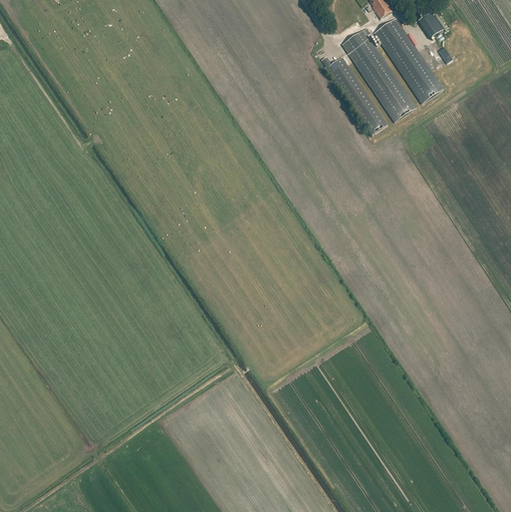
[(366,0),(370,6),(369,6),(377,18),(390,10),(382,0),(366,0)]
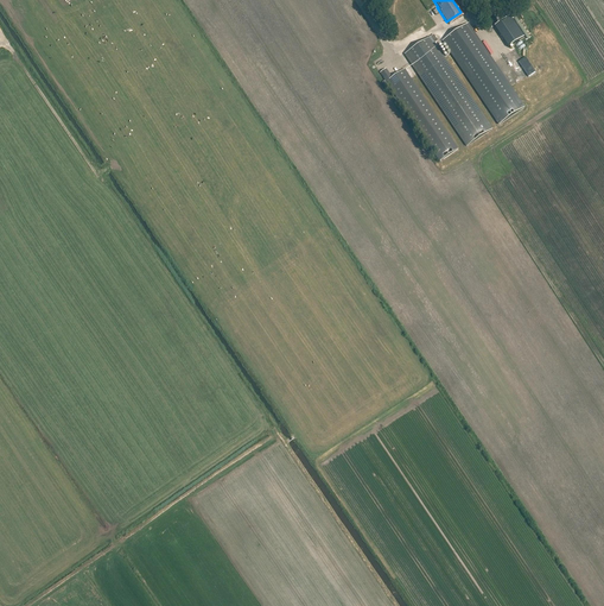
[(427,5),(433,12),(438,10),(432,2),(427,5)]
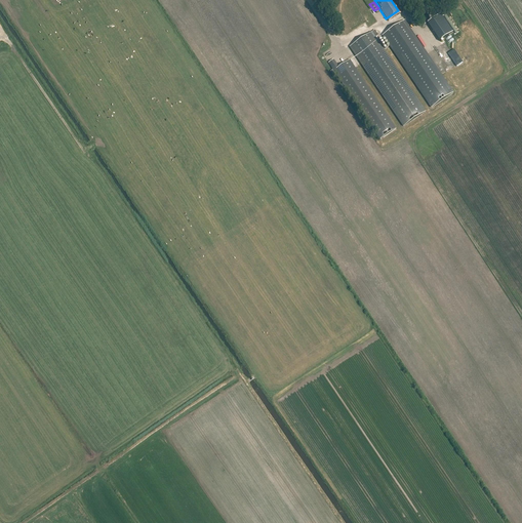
[(437,39),(449,30),(437,12),(425,21),(437,39)]
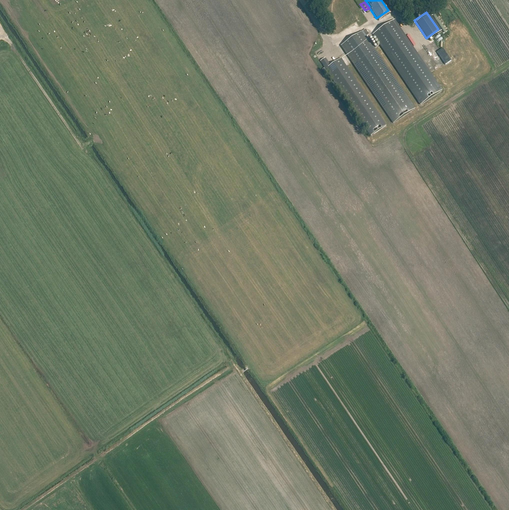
[(391,18),(370,33),(418,103),(439,89),(391,18)]
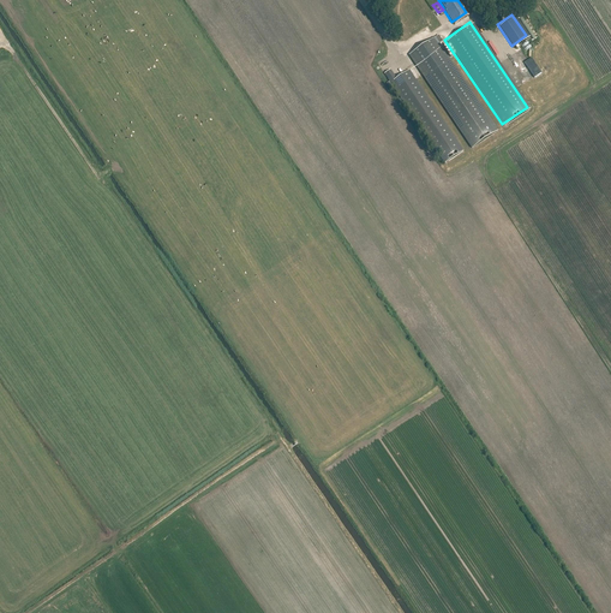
[(468,146),(495,129),(436,42),(439,40),(436,34),(432,36),(406,53),(468,146)]
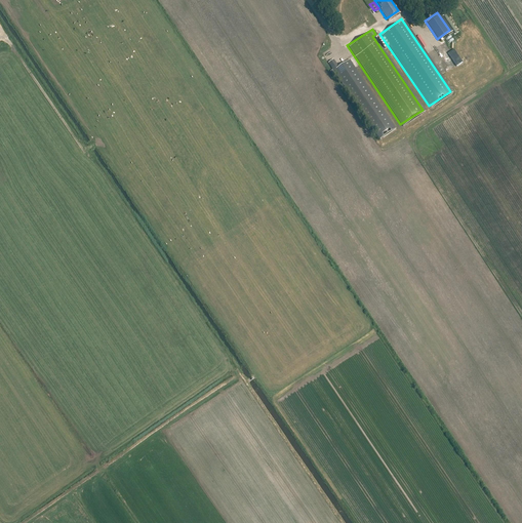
[(376,137),(393,127),(347,58),(336,66),(330,57),(325,62),(376,137)]
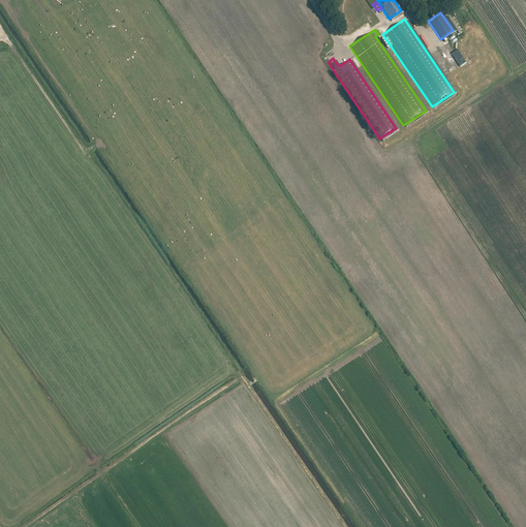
All buildings are outlined.
